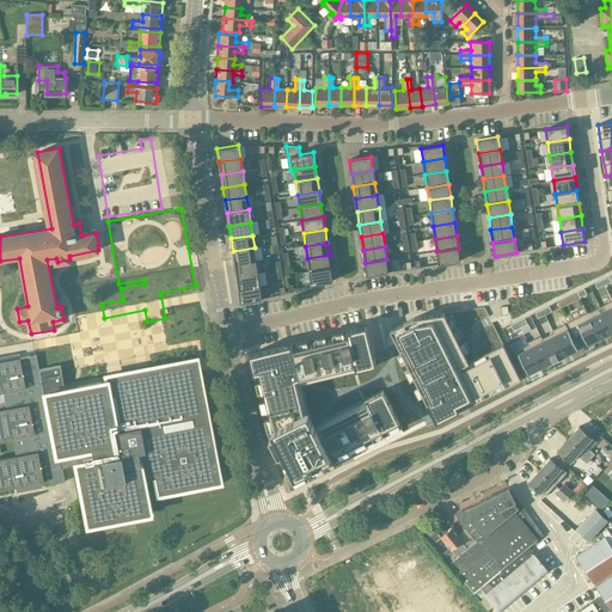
[(255,248),(233,251),(236,264),(256,261),(255,248)]
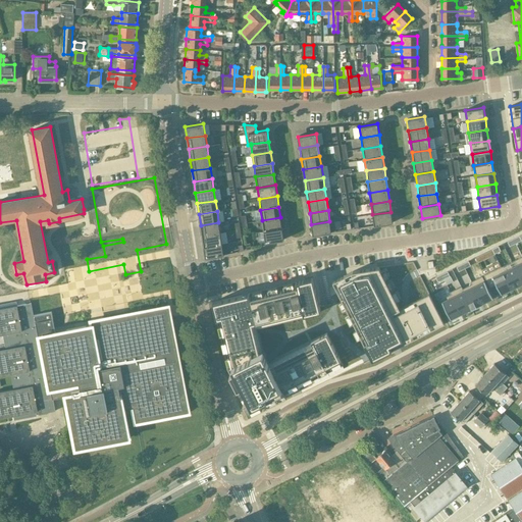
[(390,212),(372,214),(374,225),(393,222),(390,212)]
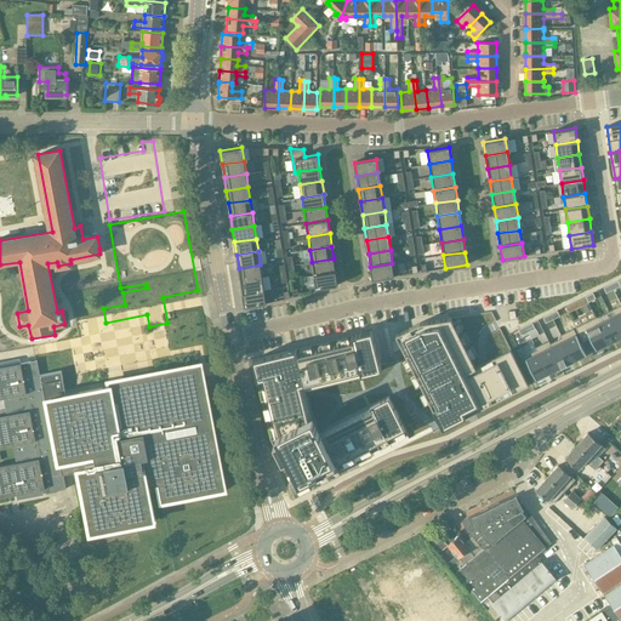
[(334,258),(312,262),(314,275),(336,272),(334,258)]
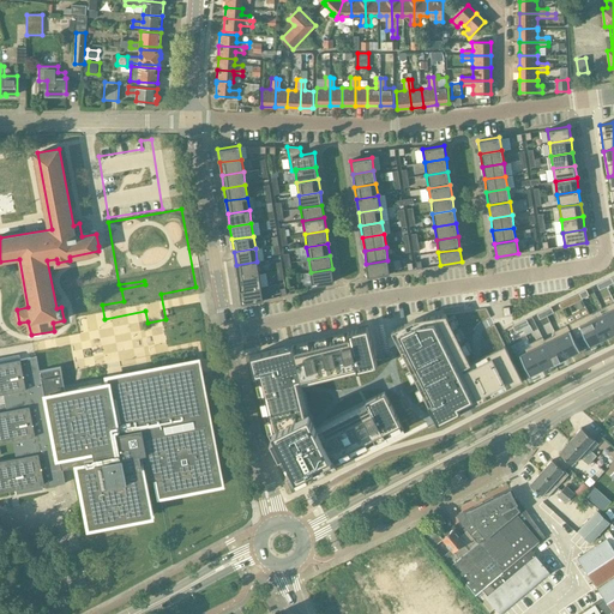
[(387,260),(366,264),(368,277),(390,274),(395,272),(393,259),(387,260)]
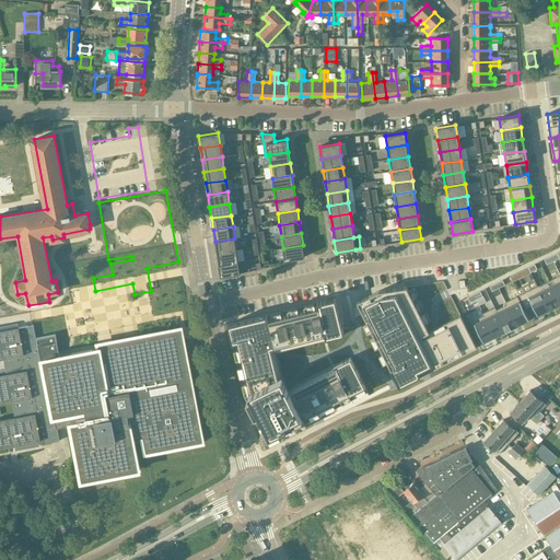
[(234,238),(216,242),(217,253),(236,251),(234,238)]
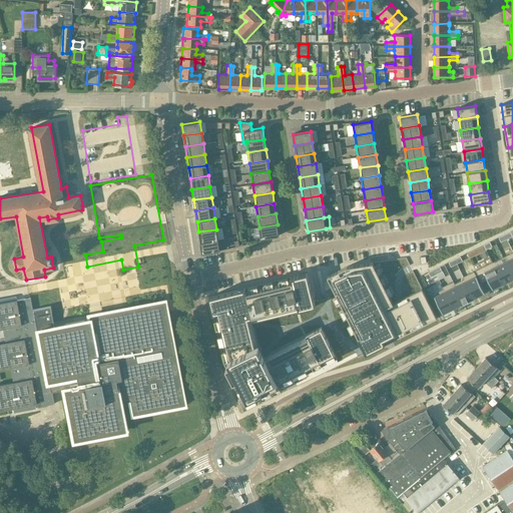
[(278,224),(260,227),(261,238),(279,235),(278,224)]
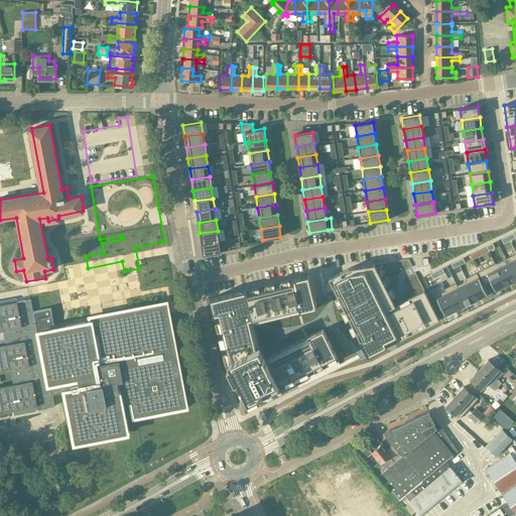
[(218,231),(200,233),(202,244),(220,241),(218,231)]
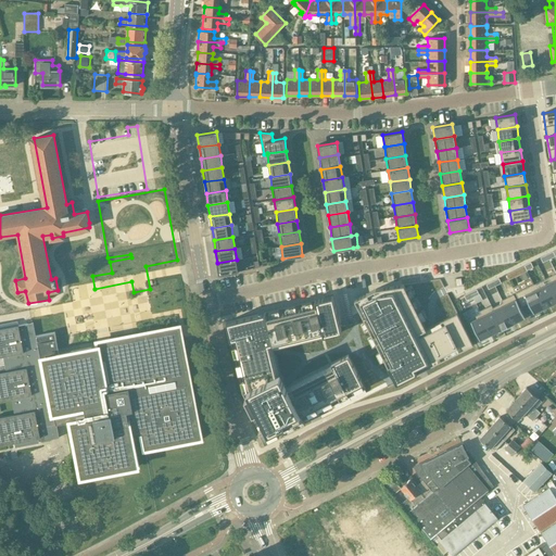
[(237,260),(217,263),(219,275),(239,272),(237,260)]
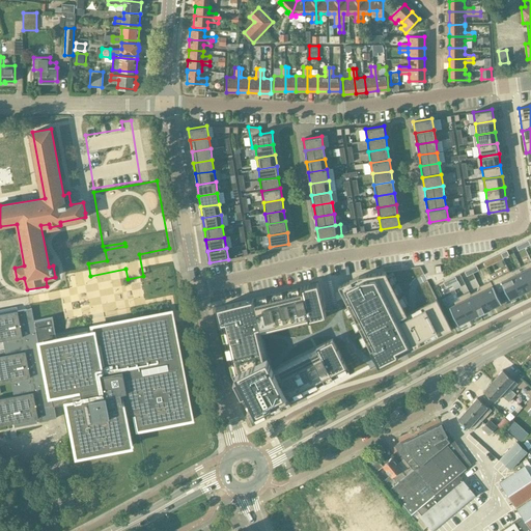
[(530,260),(521,267),(530,287),(530,260)]
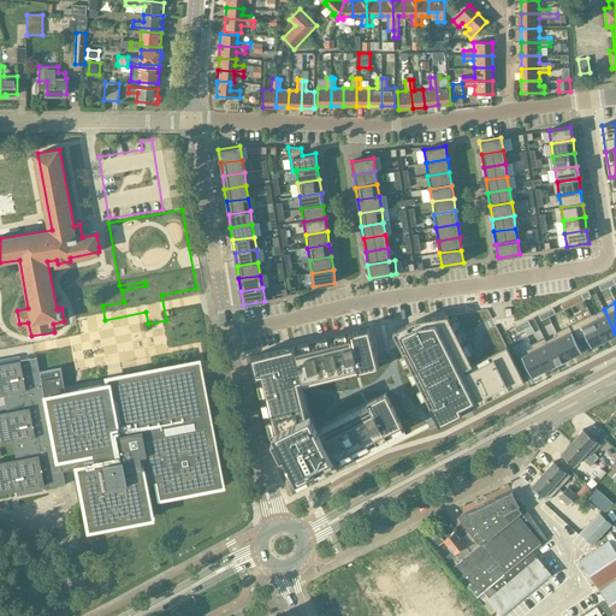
[(295,345),(250,356),(270,433),(278,450),(273,452),(294,491),(297,489),(338,468),(427,424),(430,430),(439,425),(525,381),(507,347),(487,309),(448,315),(416,320),(394,332),(396,337),(388,341),(392,359),(378,362),(369,327),(349,332),(295,345)]
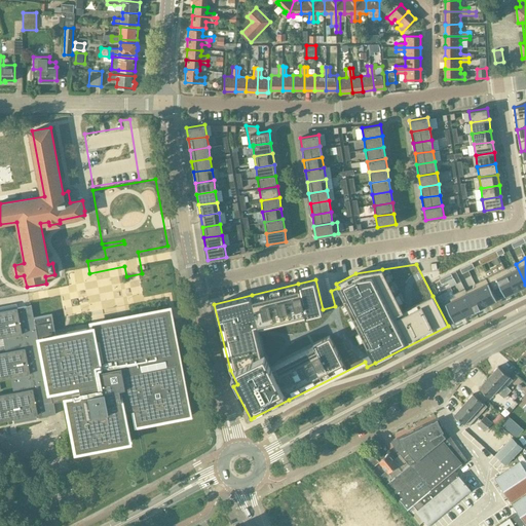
[(525,285),(516,264),(505,269),(516,291),(525,286),(525,285)]
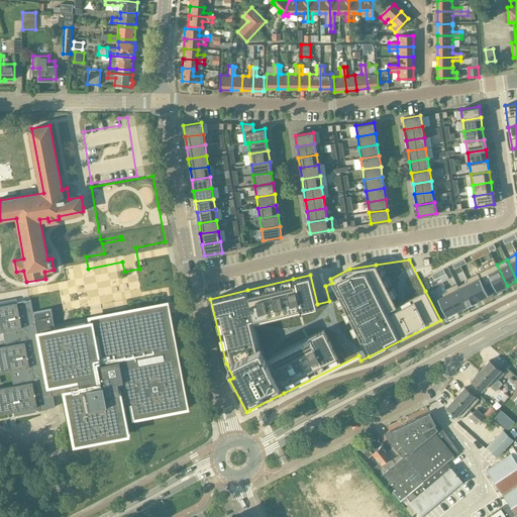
[(497,265),(480,273),(485,285),(491,282),(496,292),(507,286),(497,265)]
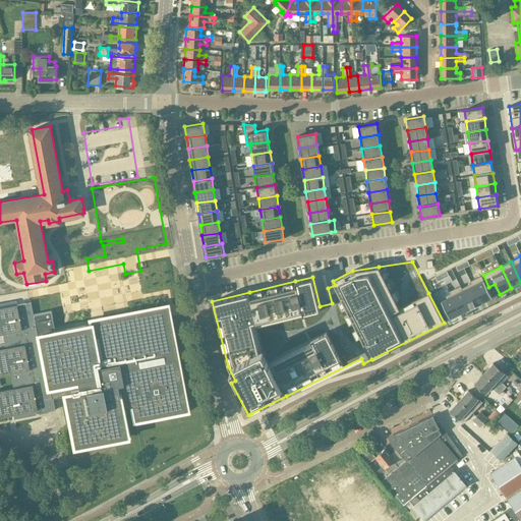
[(470,281),(470,282),(471,284),(471,283),(481,303),(493,298),(481,276),(470,281)]
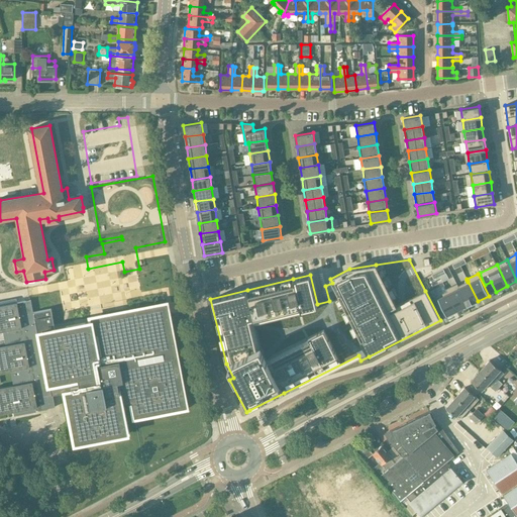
[(458,286),(457,286),(468,306),(478,301),(468,281),(468,282),(458,286)]
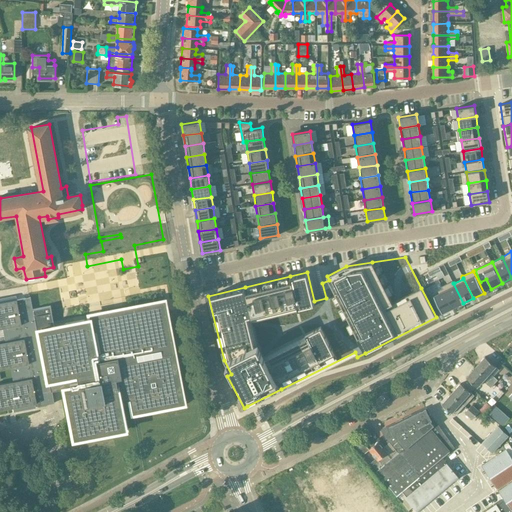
[(441,286),(442,289),(443,288),(452,308),(463,303),(453,283),(454,283),(453,281),(441,286)]
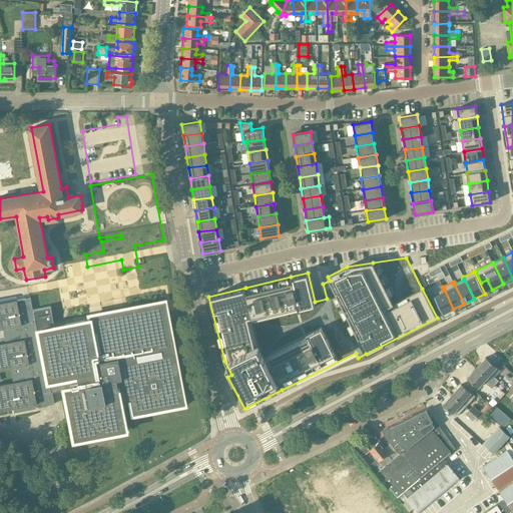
[(443,290),(432,295),(442,314),(453,309),(444,289),(443,290)]
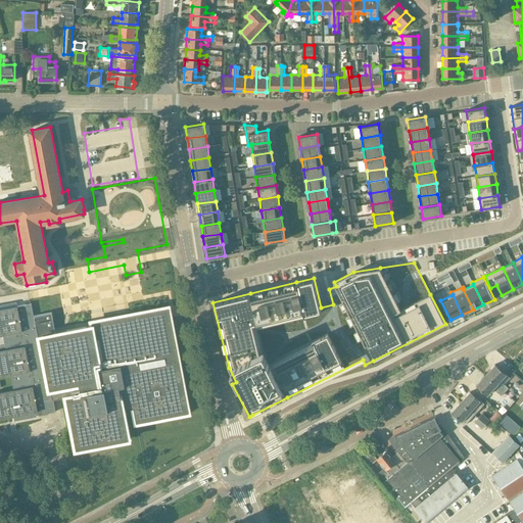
[(85,328),(55,334),(51,313),(34,316),(31,303),(0,308),(0,335),(4,334),(5,342),(0,342),(0,376),(11,374),(14,389),(0,392),(0,418),(37,412),(38,415),(55,412),(53,399),(66,397),(77,449),(130,439),(124,410),(134,408),(136,423),(189,413),(179,360),(173,361),(164,319),(94,333),(93,326),(85,328)]
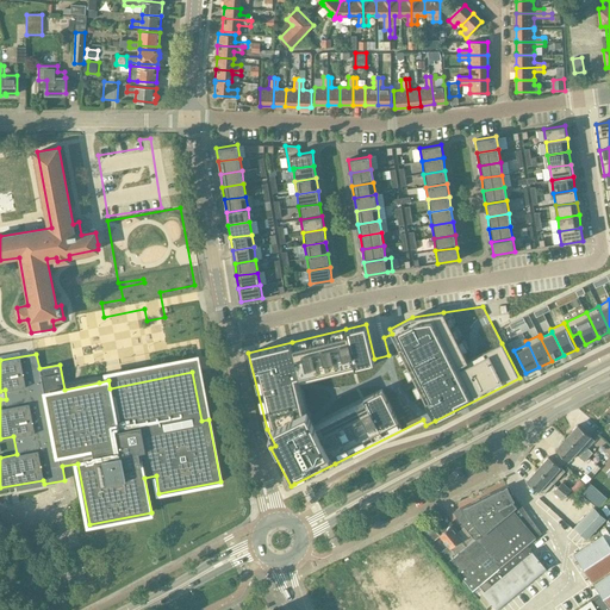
[(579,449),(584,444),(590,436),(578,425),(566,437),(579,449)]
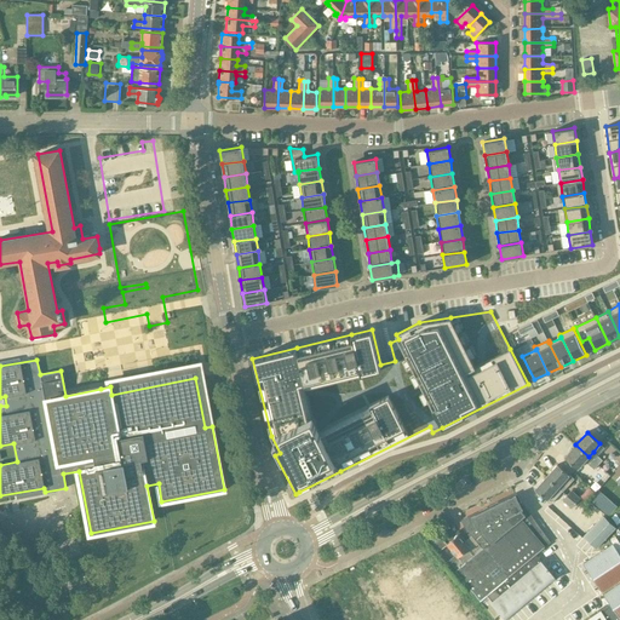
[(564,457),(578,469),(589,457),(575,445),(564,457)]
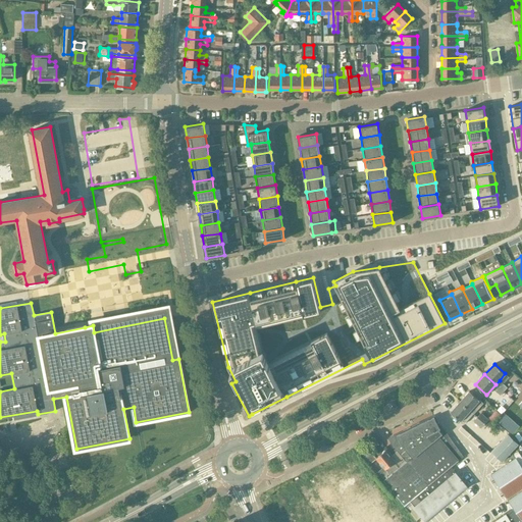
[(469,390),(460,402),(473,413),(473,414),(477,410),(483,403),(479,400),(469,390)]
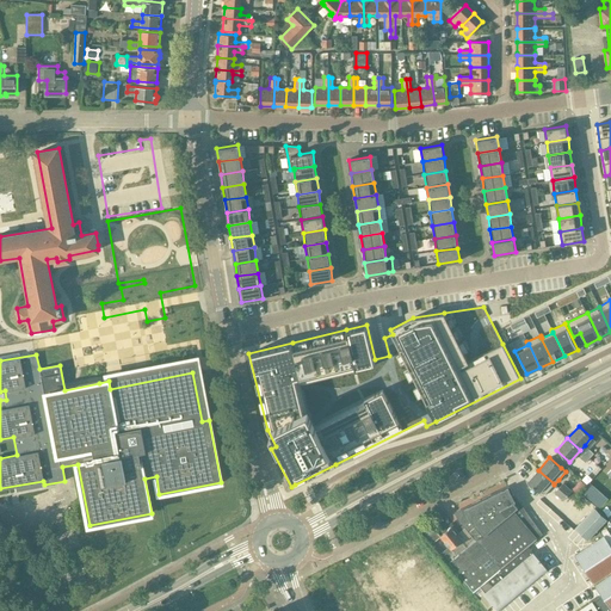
[(572,470),(580,479),(586,474),(576,466),(572,470)]
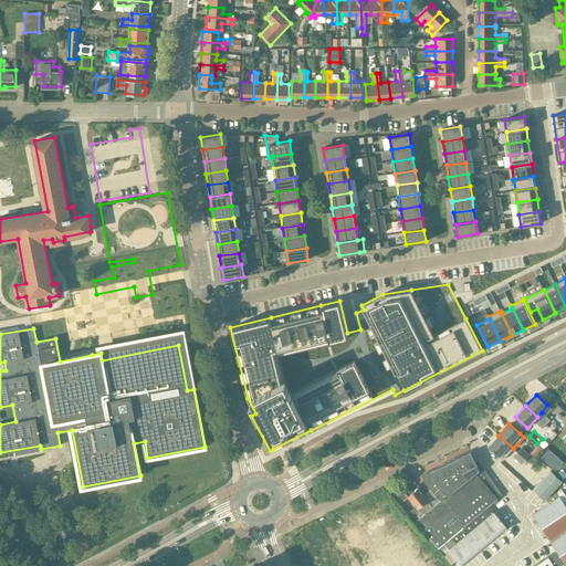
[(499,457),(502,460),(513,448),(499,436),(489,447),(499,457)]
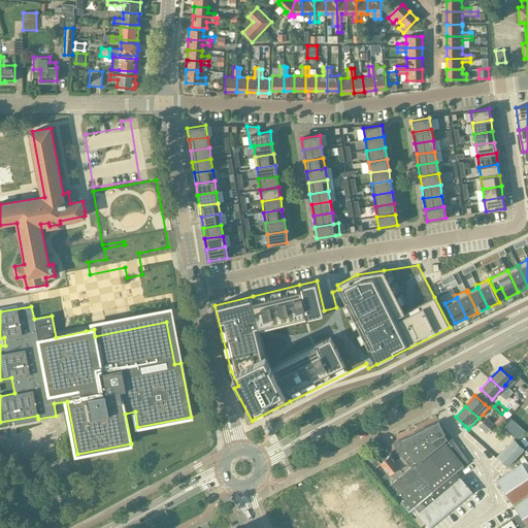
[(494,424),(487,418),(483,422),(490,429),(494,424)]
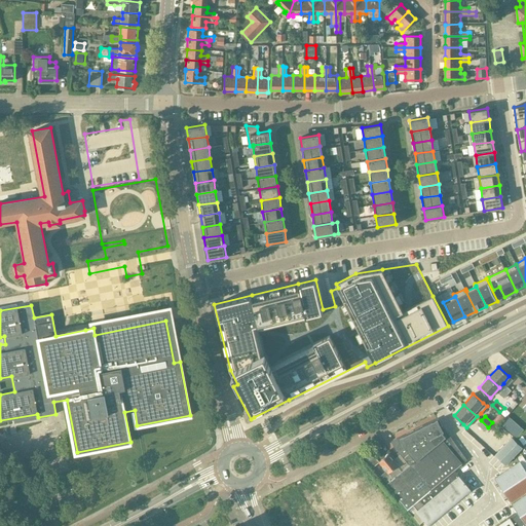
[(503,424),(519,437),(524,429),(509,417),(503,424)]
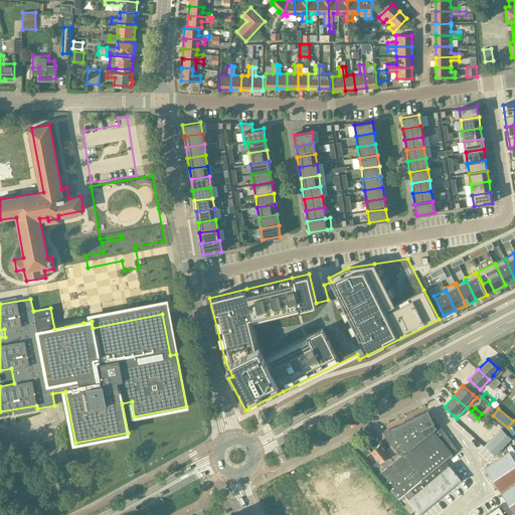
[(433,420),(427,410),(384,433),(390,445),(392,443),(401,454),(392,462),(387,457),(389,455),(380,444),(371,451),(375,457),(374,459),(377,462),(372,467),(410,513),(415,510),(419,514),(420,514),(462,481),(445,461),(457,450),(435,419),(433,420)]
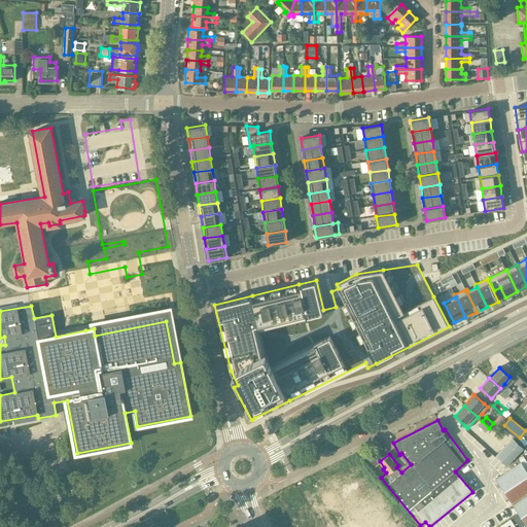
[(478,425),(486,431),(489,428),(482,421),(478,425)]
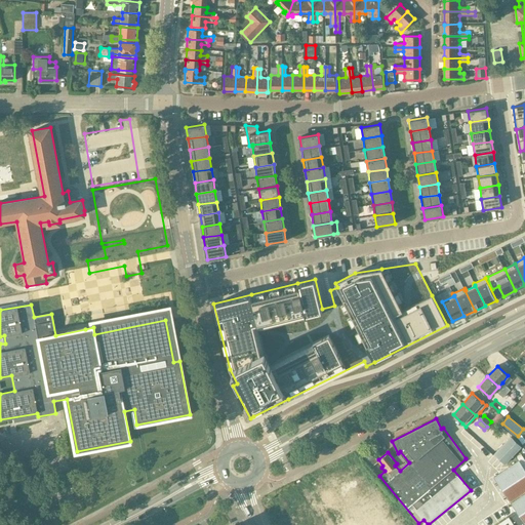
[(505,463),(521,447),(511,436),(493,453),(505,463)]
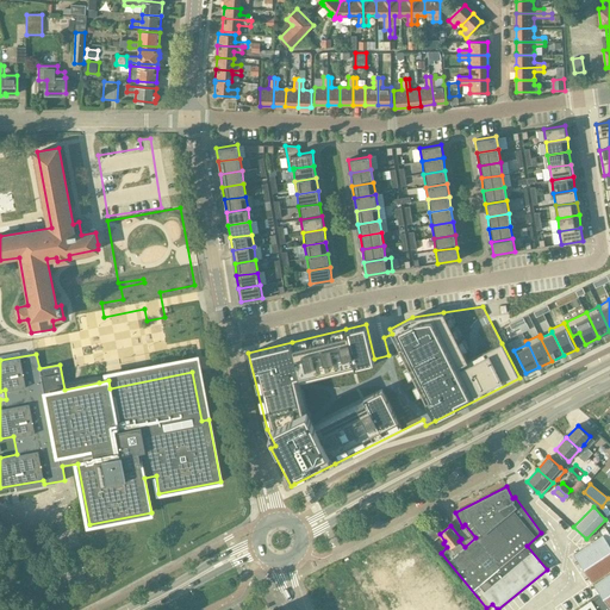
[(601,595),(576,609),(609,609),(609,545),(603,535),(573,554),(601,595)]
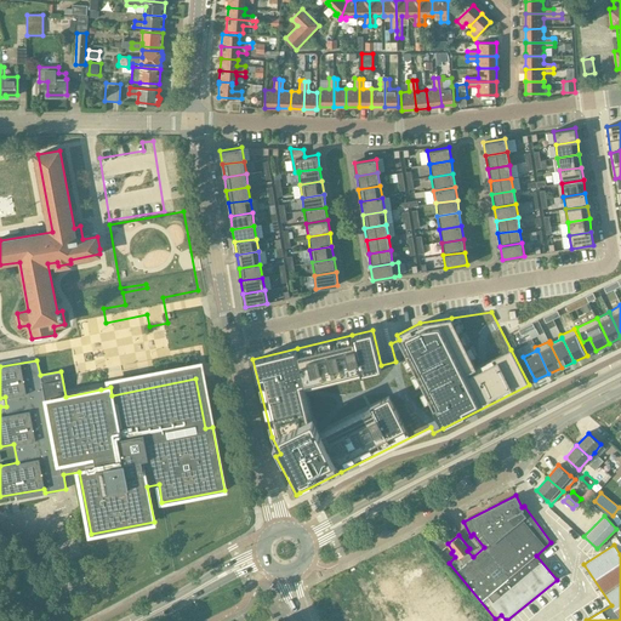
[(137,585),(147,585),(147,570),(137,570),(137,585)]
